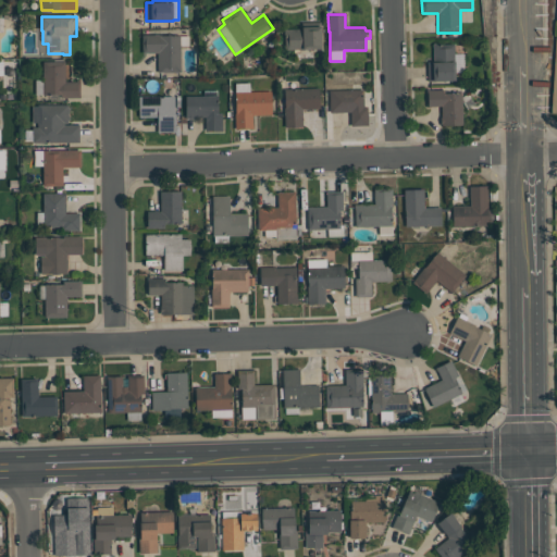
[(321,48),(285,50),(284,35),(284,28),(301,28),(301,26),(321,26),(321,48)]
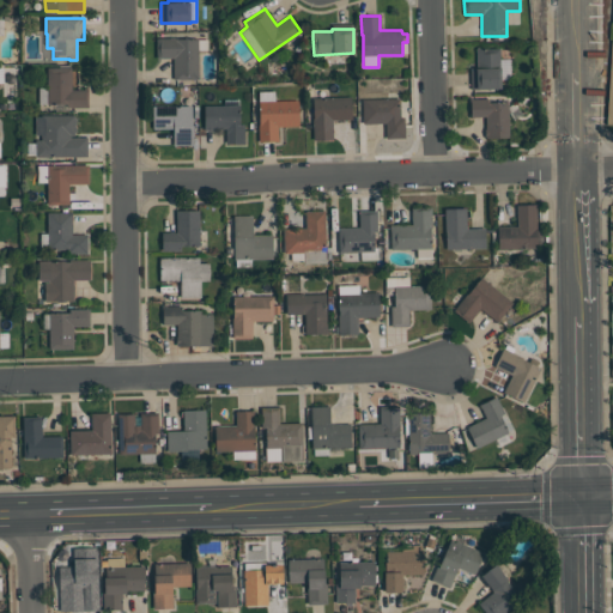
[(199,79),(174,79),(174,58),(157,58),(156,37),(175,37),(175,38),(199,38),(199,40),(207,40),(207,49),(199,50),(199,79)]
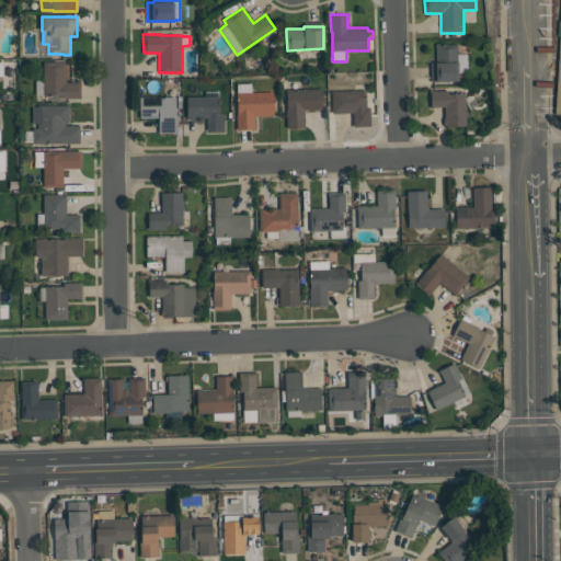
[(458,81),(431,81),(431,63),(436,63),(435,44),(457,43),(458,81)]
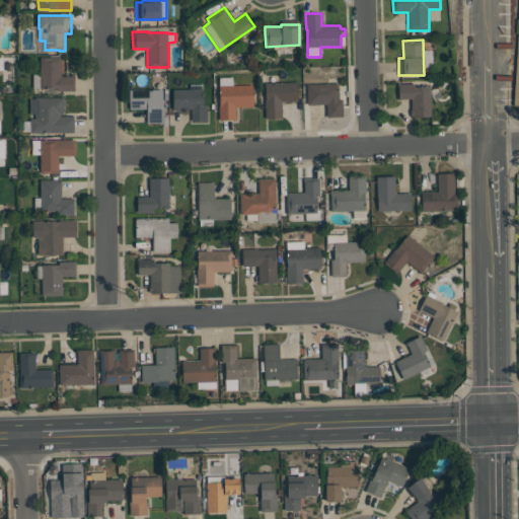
[(32,88),(32,74),(40,74),(40,57),(61,57),(61,76),(74,76),(74,91),(57,91),(57,88),(32,88)]
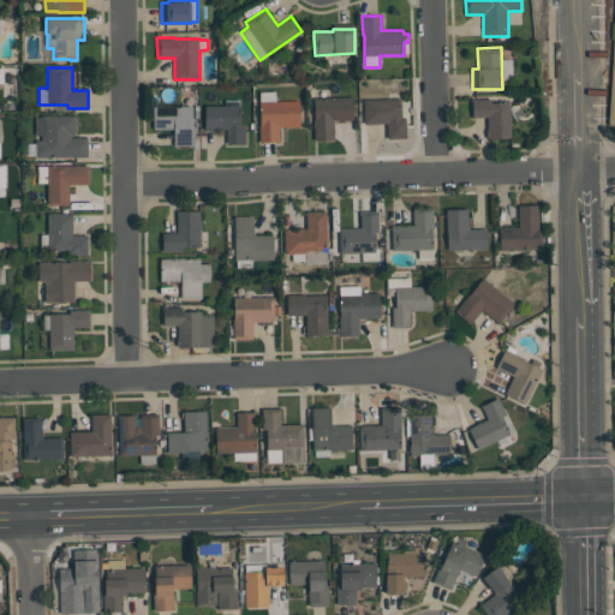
[(275,91),(275,101),(299,101),(299,126),(279,126),(279,141),(260,142),(260,124),(260,91),(275,91)]
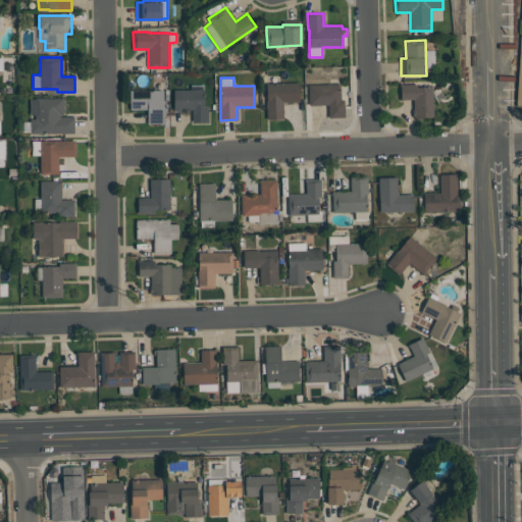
[(300,102),(283,102),(283,118),(266,118),(266,100),(266,83),(299,83),(300,102)]
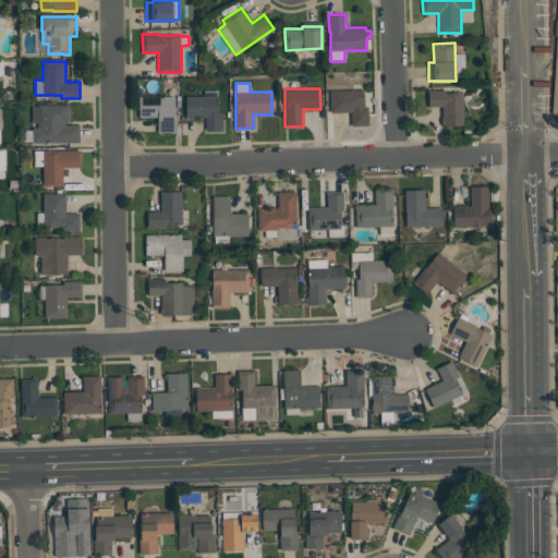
[(329,91),(364,89),(364,107),(367,107),(368,125),(351,125),(351,111),(330,112),(329,91)]
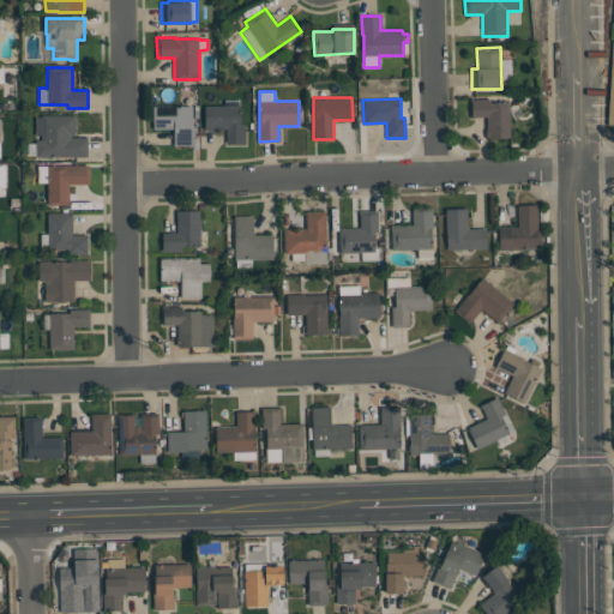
[(486,116),(471,118),(471,98),(491,98),(491,102),(510,102),(510,138),(487,138),(487,136),(486,136),(486,130),(486,116)]
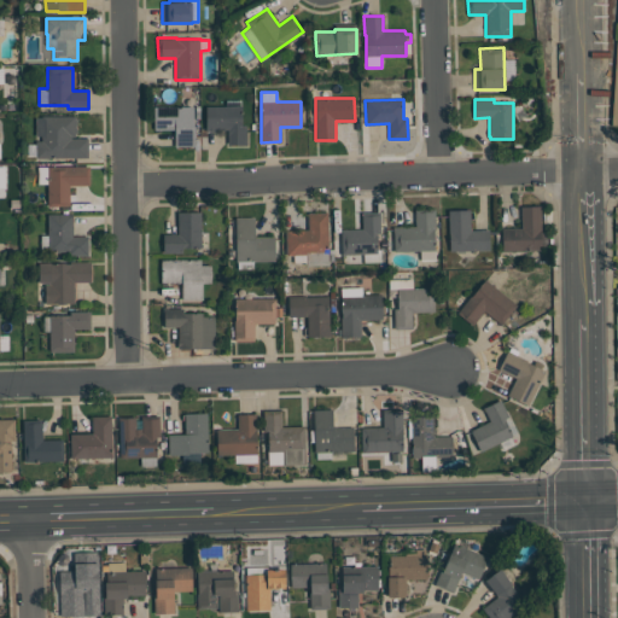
[(175,146),(175,129),(153,129),(153,106),(193,106),(193,127),(196,127),(196,138),(193,138),(193,146),(175,146)]
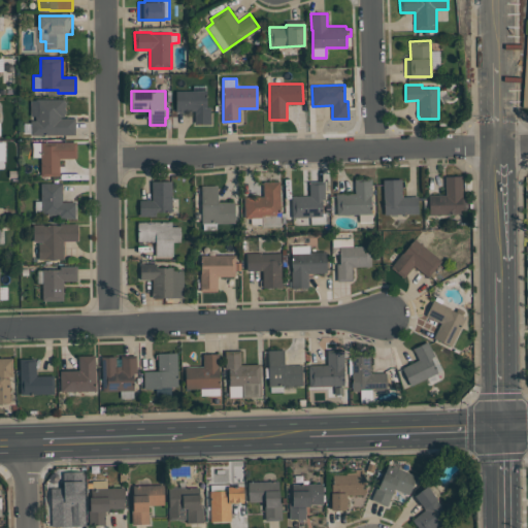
[(194,124),(194,110),(184,110),(184,111),(175,111),(175,91),(206,91),(206,106),(210,106),(210,124),(194,124)]
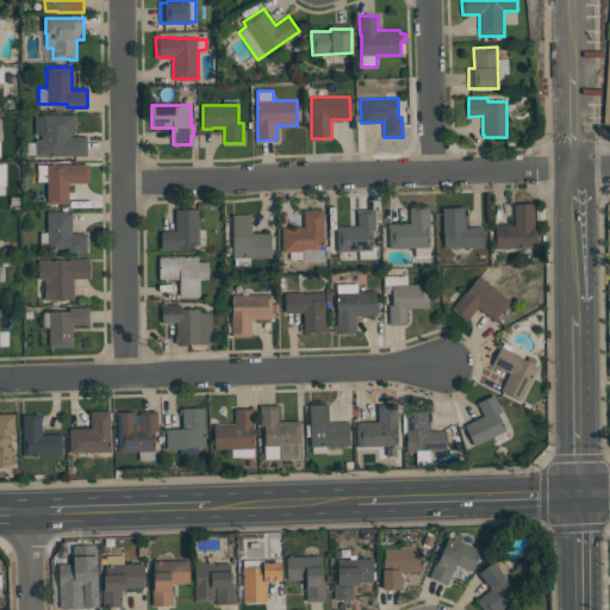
[(87,156),(36,156),(36,139),(41,139),(41,135),(36,135),(36,116),(41,116),(41,114),(74,114),(74,117),(75,118),(75,123),(74,124),(75,125),(76,131),(74,132),(74,135),(70,135),(70,137),(86,137),(87,156)]
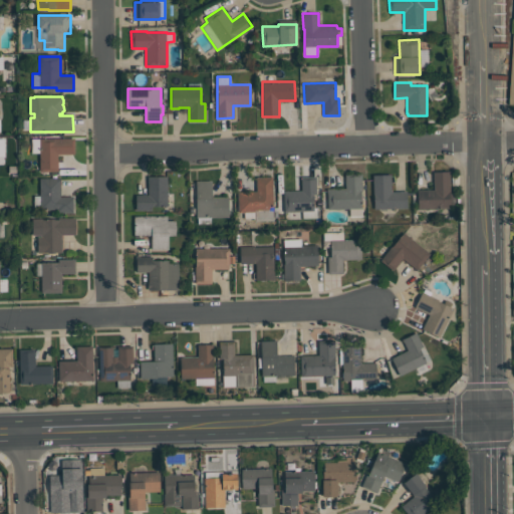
[(58,172),(39,172),(39,153),(31,153),(31,139),(39,139),(39,138),(74,138),(74,154),(58,154),(58,172)]
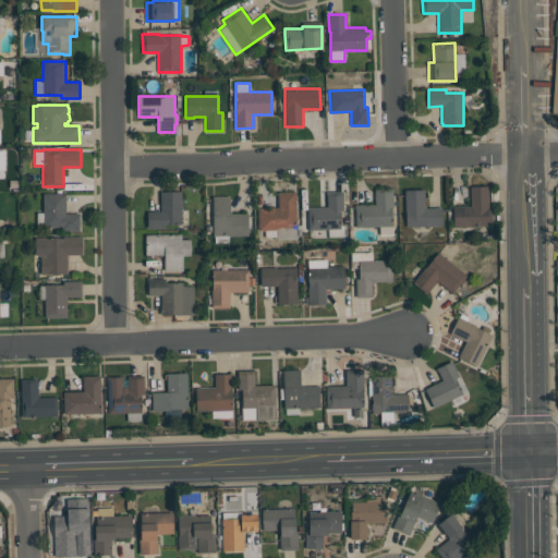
[(488,185),(488,207),(487,207),(488,226),(453,227),(452,207),(471,206),(470,186),(488,185)]
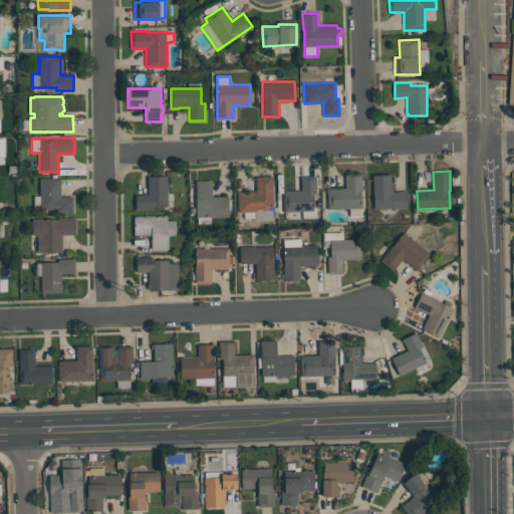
[(327,209),(327,194),(326,189),(345,189),(345,174),(361,174),(361,191),(361,209),(327,209)]
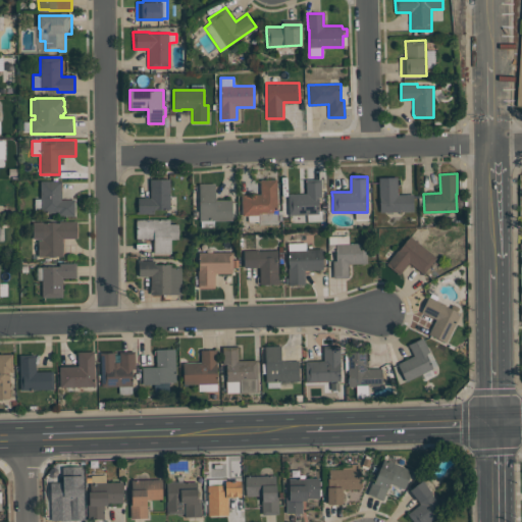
[(413,211),(380,212),(379,196),(378,177),(397,177),(398,194),(413,194),(413,211)]
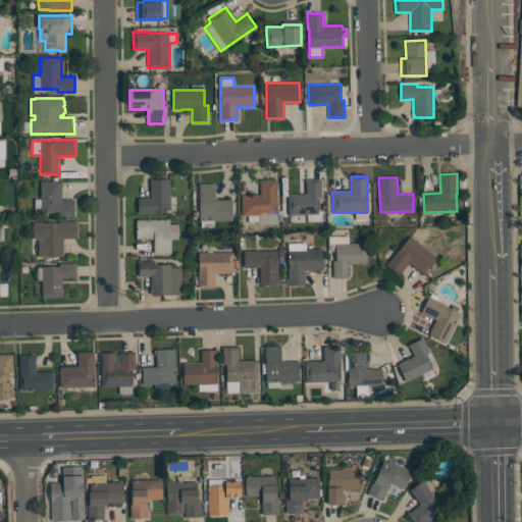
[(138,198),(150,198),(150,178),(169,178),(169,209),(154,209),(154,214),(138,214),(138,198)]
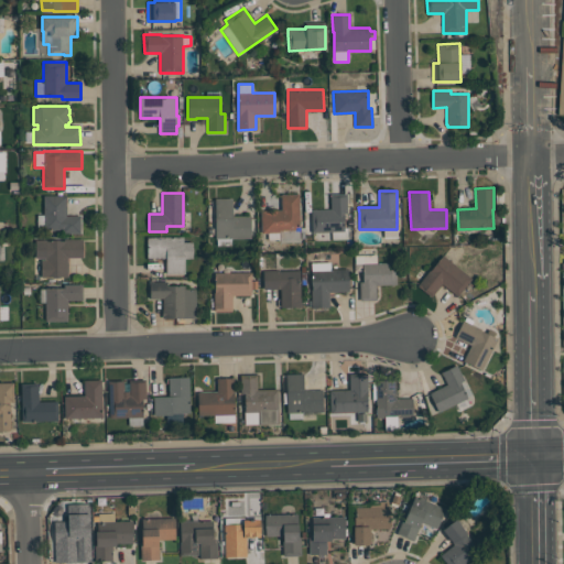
[(312,232),(312,209),(331,209),(331,194),(347,193),(347,213),(344,213),(344,227),(347,227),(347,239),(332,239),(332,232),(312,232)]
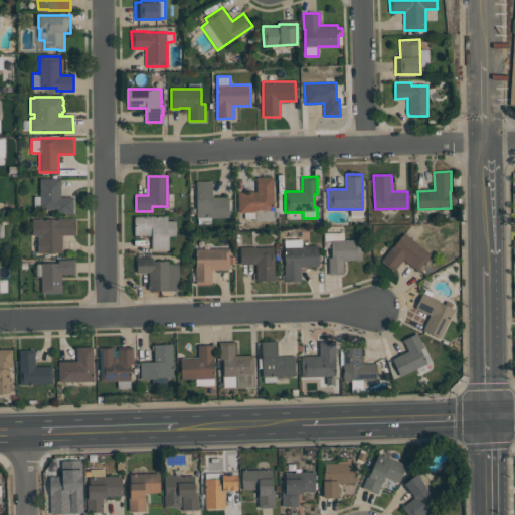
[(274,221),(254,221),(254,220),(253,218),(244,218),(244,212),(238,213),(238,192),(256,191),(256,177),(273,177),(274,221)]
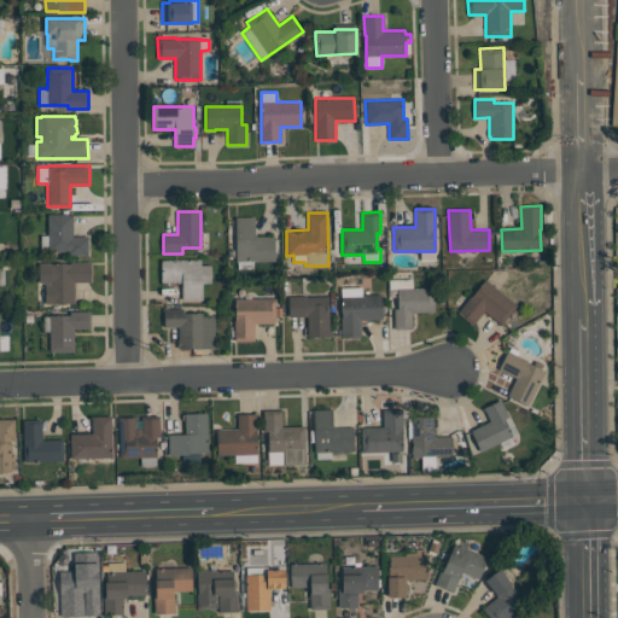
[(88,256),(68,256),(68,251),(40,251),(40,235),(48,235),(47,214),(73,214),(73,237),(88,237),(88,256)]
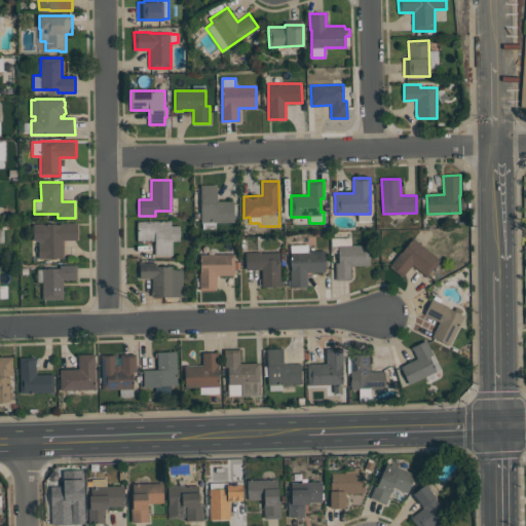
[(217,185),(217,201),(234,201),(233,222),(200,222),(200,185),(217,185)]
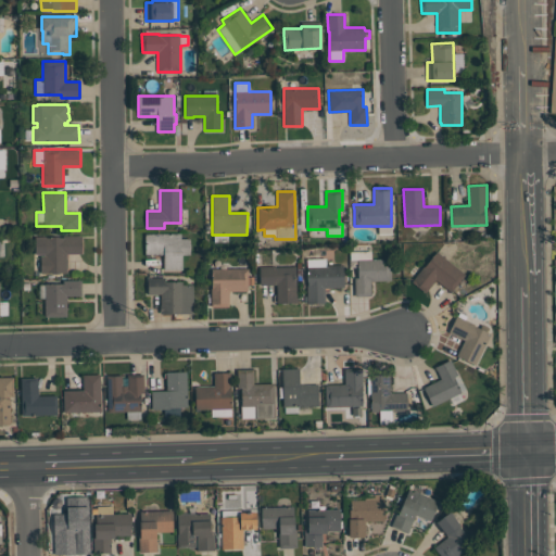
[(189,254),(182,254),(182,270),(163,270),(163,254),(144,254),(144,234),(180,234),(180,239),(189,239),(190,247),(189,254)]
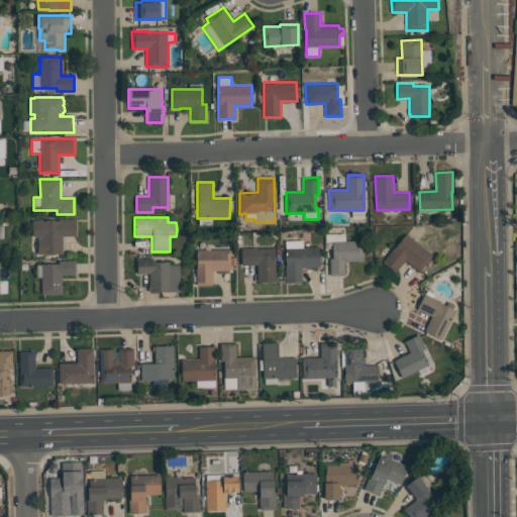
[(76,235),(62,235),(62,253),(55,253),(55,254),(42,254),(37,254),(37,237),(41,237),(41,236),(32,236),(32,220),(42,220),(46,220),(55,220),(60,220),(60,219),(76,219),(76,235)]
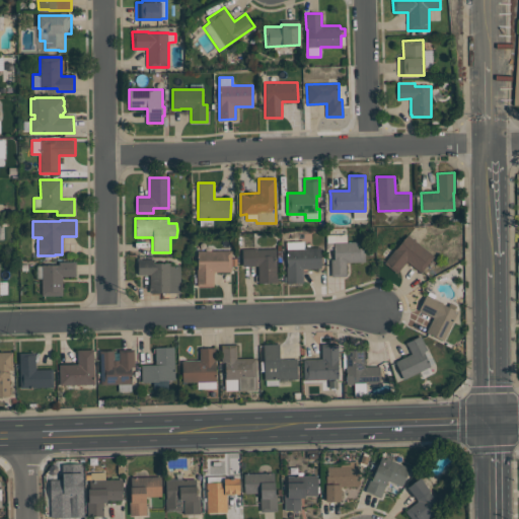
[(347,241),(364,241),(365,262),(346,263),(346,276),(331,277),(330,260),(334,260),(334,242),(326,242),(326,234),(347,234),(347,241)]
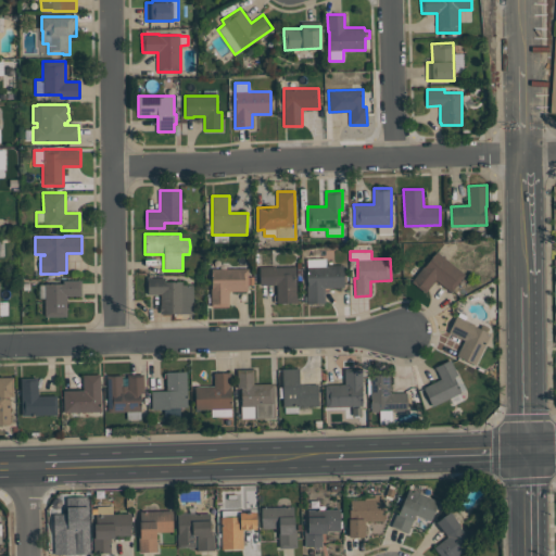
[(465,274),(451,291),(436,279),(426,292),(412,281),(424,266),(436,251),(465,274)]
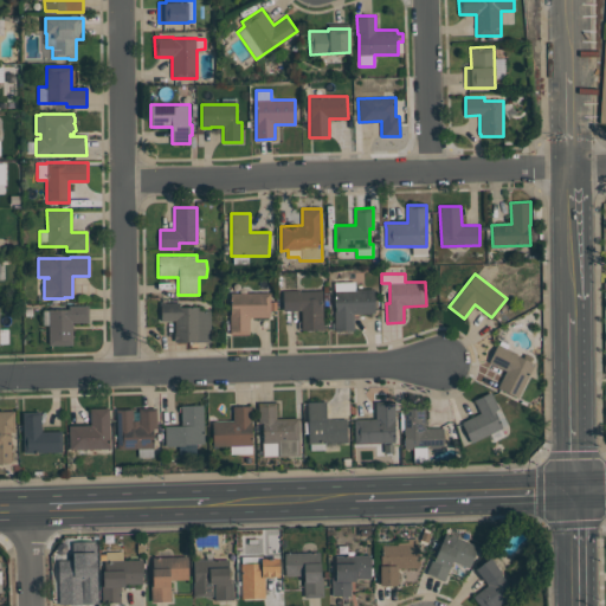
[(335,330),(334,311),(335,310),(335,307),(334,307),(334,296),(335,296),(335,291),(334,291),(334,282),(355,282),(355,289),(373,289),(373,296),(374,296),(375,305),(374,305),(374,313),(354,314),(354,330),(335,330)]
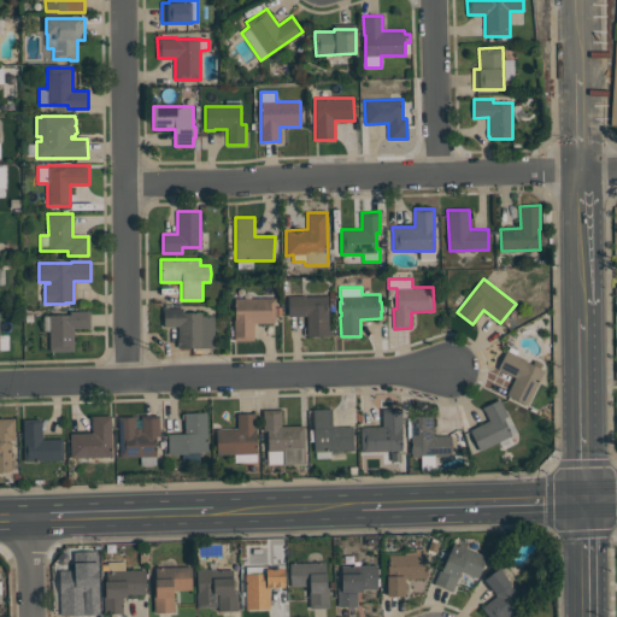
[(328,295),(329,335),(307,335),(306,316),(288,316),(287,295),(305,295),(305,297),(328,295)]
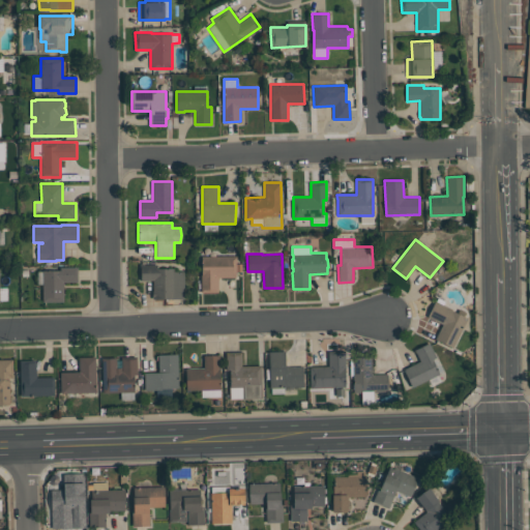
[(201,292),(201,274),(202,274),(202,256),(236,256),(236,263),(236,264),(241,264),(241,271),(236,271),(236,277),(218,277),(218,292),(201,292)]
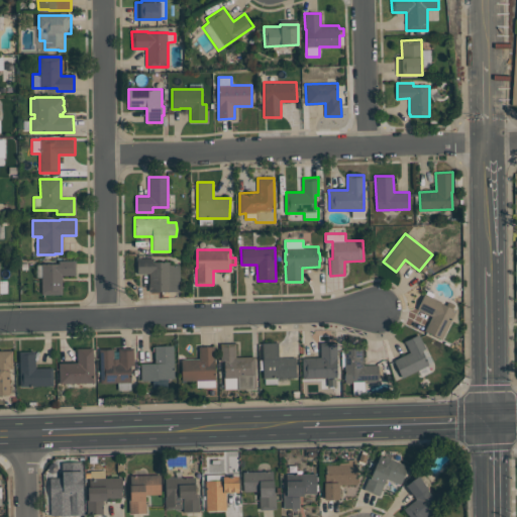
[(180,291),(148,291),(148,284),(149,284),(149,273),(137,273),(137,259),(153,259),(153,262),(169,262),(169,265),(180,265),(180,291)]
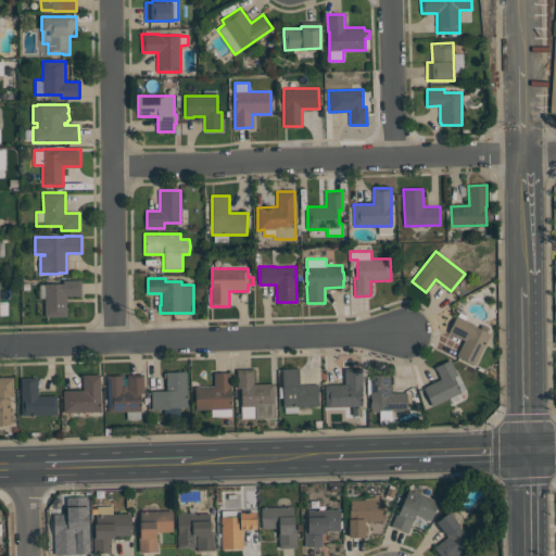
[(66,316),(45,316),(45,298),(39,298),(39,285),(45,285),(45,283),(63,283),(63,280),(81,280),(81,295),(66,295),(66,316)]
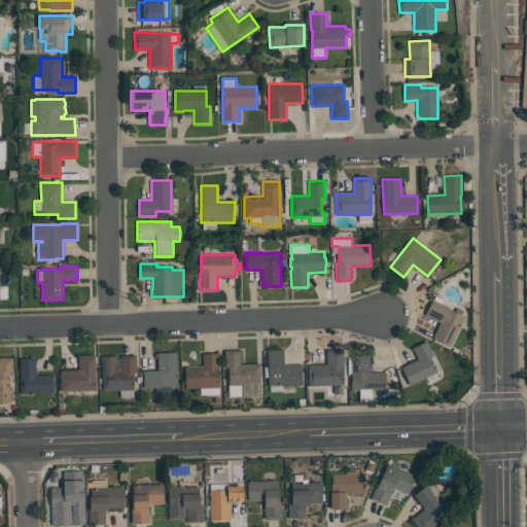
[(450,346),(432,337),(440,322),(425,314),(433,299),(435,295),(442,300),(441,303),(449,307),(449,308),(465,317),(450,346)]
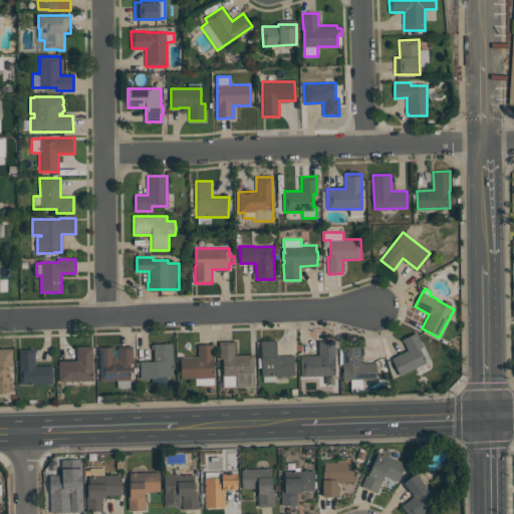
[(426,362),(400,375),(392,358),(408,350),(402,339),(417,332),(423,346),(420,348),(426,362)]
